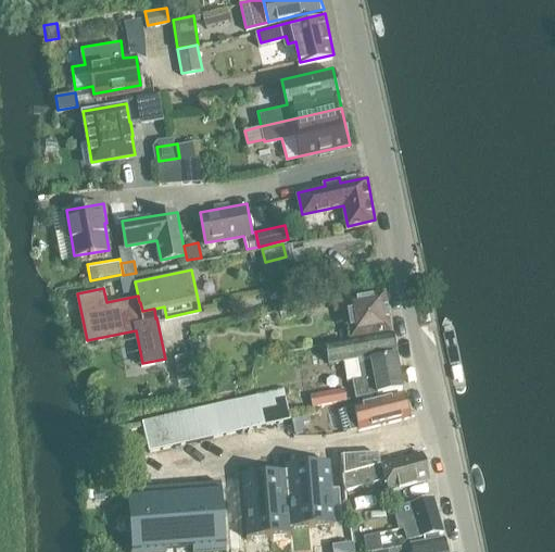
[(342,308),(343,318),(350,317),(353,335),(392,327),(386,289),(335,299),(337,309),(342,308)]
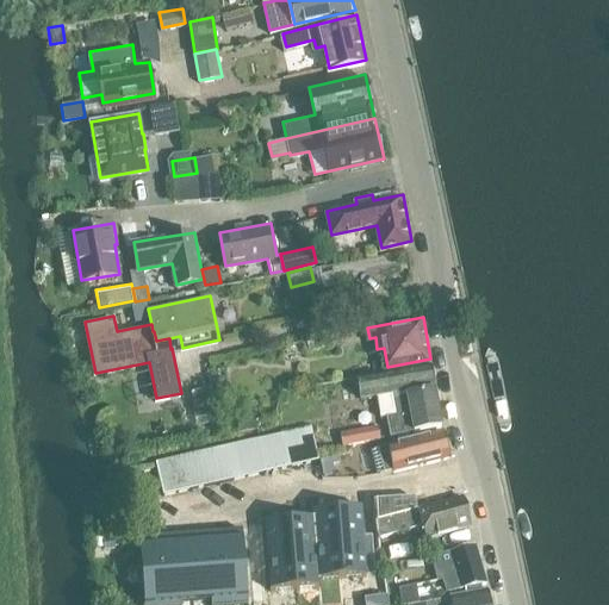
[(356,374),(358,374),(361,394),(435,381),(432,361),(356,374)]
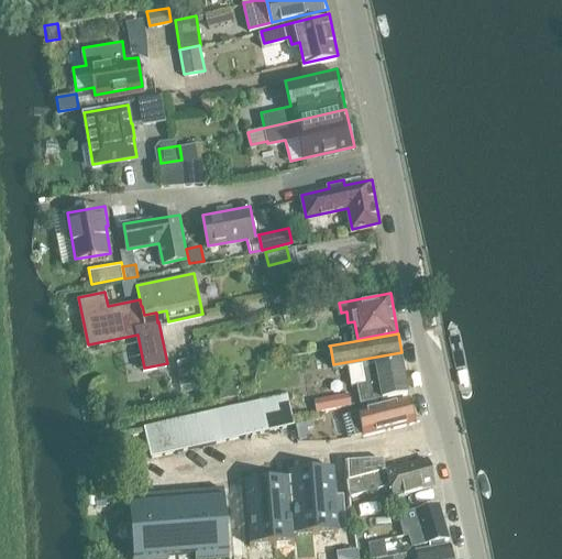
[(408,392),(401,355),(376,361),(363,363),(365,380),(357,382),(361,401),(408,392)]
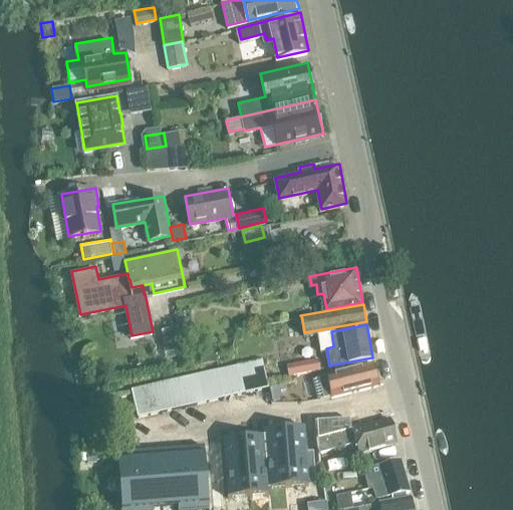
[(165,343),(183,339),(180,325),(162,328),(165,343)]
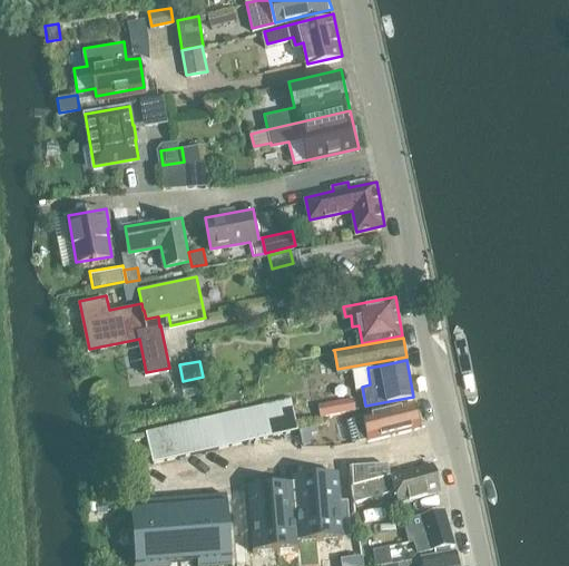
[(362,387),(370,384),(368,368),(352,370),(355,389),(362,387)]
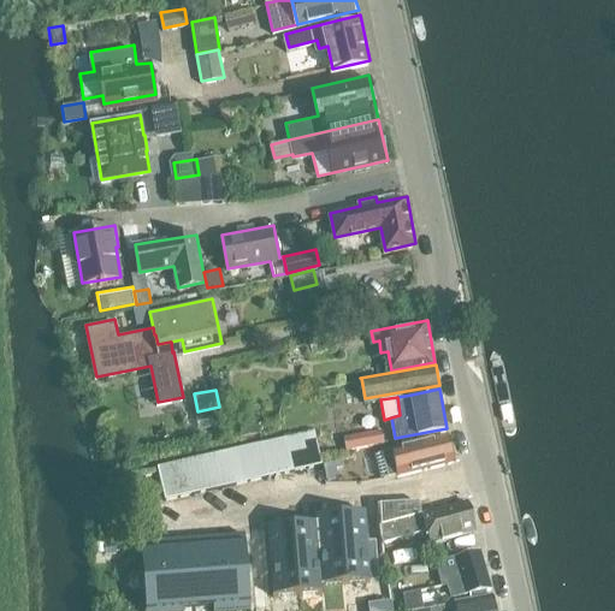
[(256,417),(230,422),(232,433),(259,428),(256,417)]
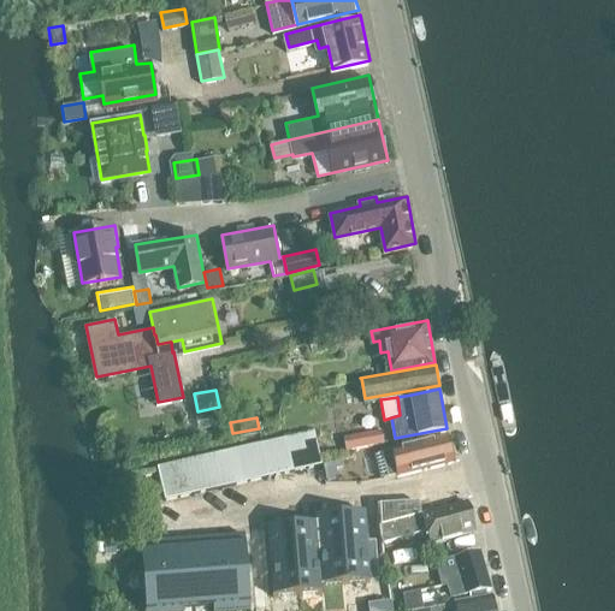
[(347,449),(386,440),(383,427),(344,435),(347,449)]
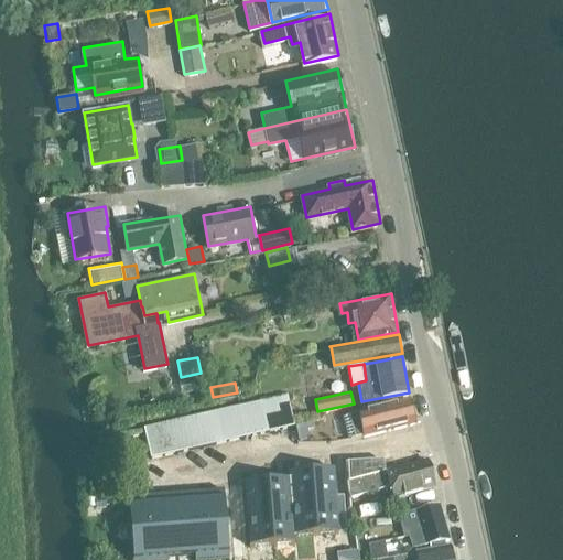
[(287,392),(143,426),(145,437),(150,455),(293,422),(287,392)]
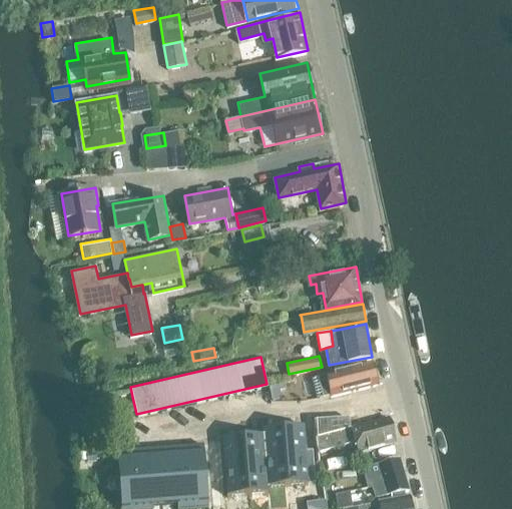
[(322,397),(379,383),(374,360),(316,374),(322,397)]
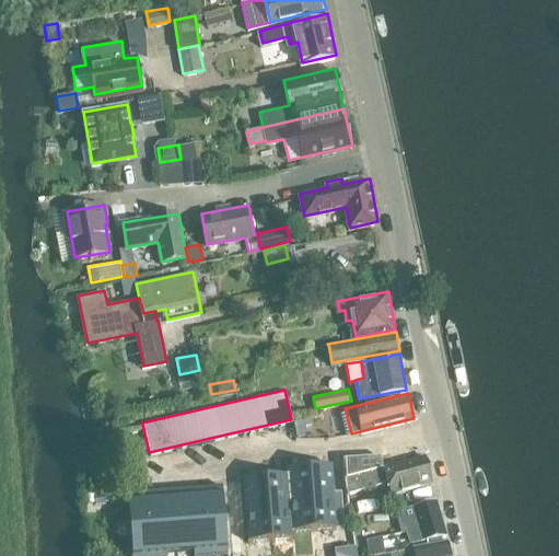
[(142,423),(121,427),(124,439),(144,433),(142,423)]
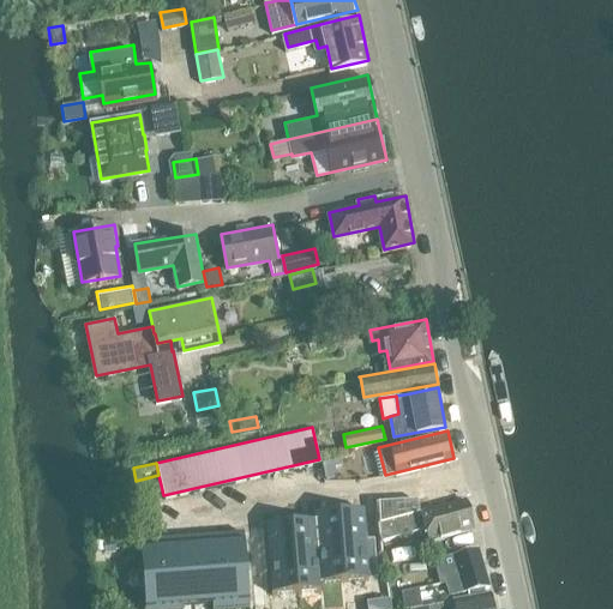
[(418,496),(378,500),(380,519),(396,516),(422,508),(418,496)]
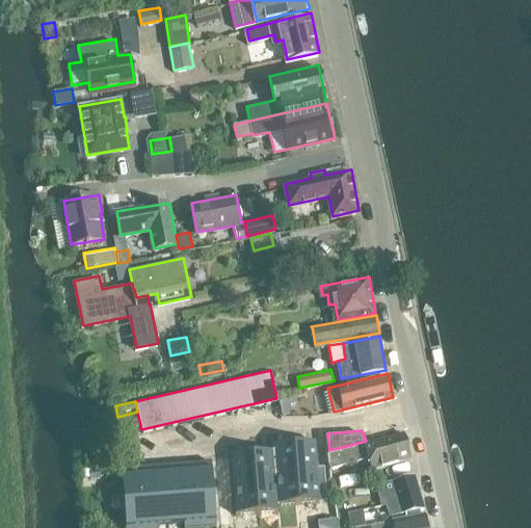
[(366,441),(343,447),(347,462),(368,455),(372,467),(410,457),(412,457),(404,431),(366,441)]
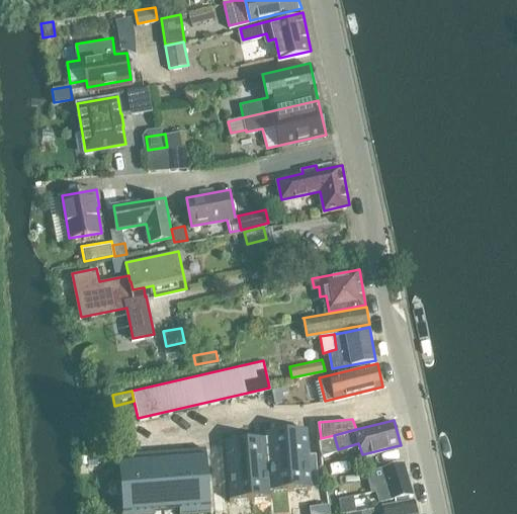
[(307,428),(286,430),(290,488),(319,486),(317,452),(309,453),(307,428)]
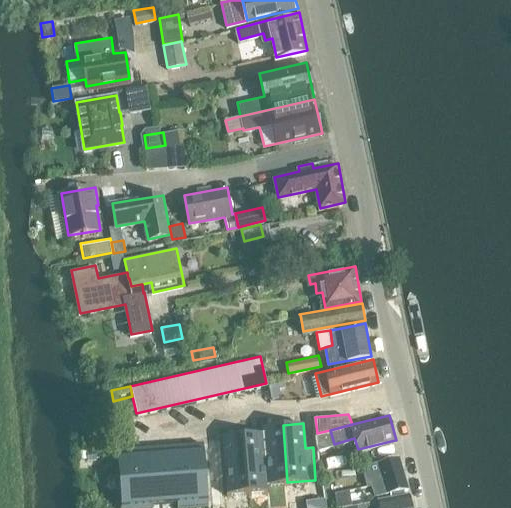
[(283,425),(262,426),(262,432),(263,432),(267,484),(268,483),(287,482),(283,425)]
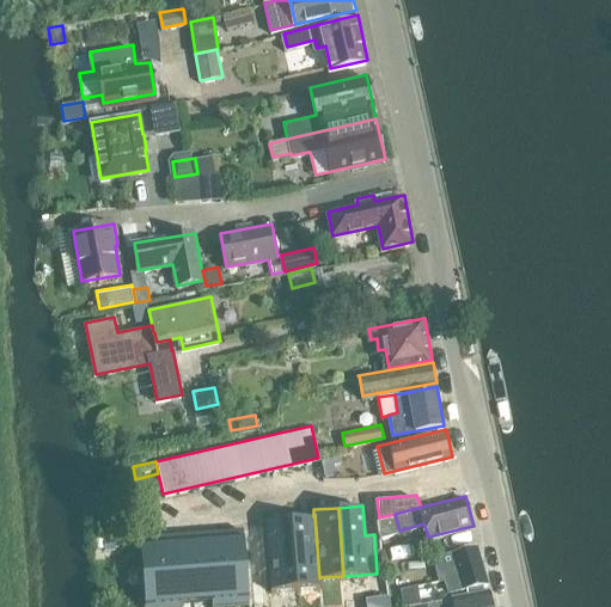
[(395,514),(379,517),(386,534),(399,531),(395,514)]
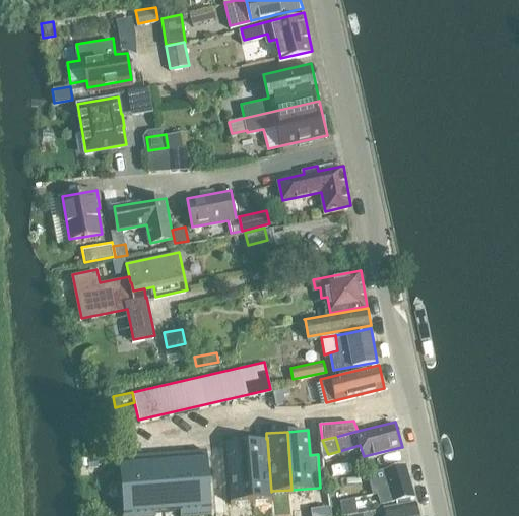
[(266,439),(247,441),(251,499),(273,498),(272,491),(271,492),(267,439),(266,439)]
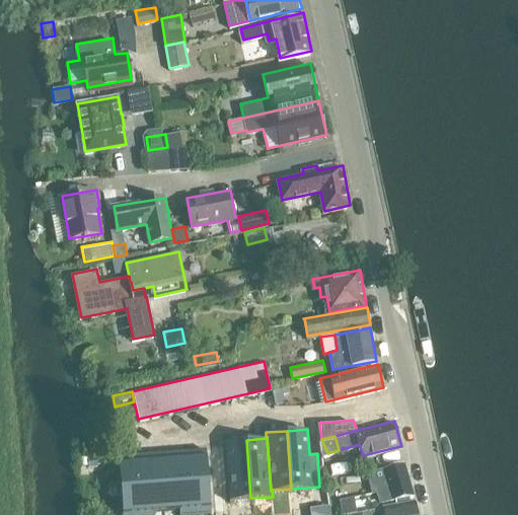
[(246,440),(225,441),(230,500),(250,498),(246,440)]
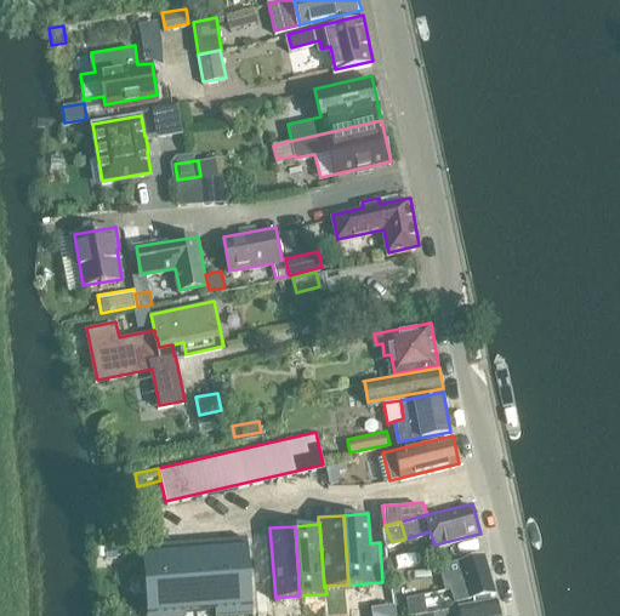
[(246,536),(210,539),(216,609),(215,609),(215,615),(220,615),(254,614),(246,536)]
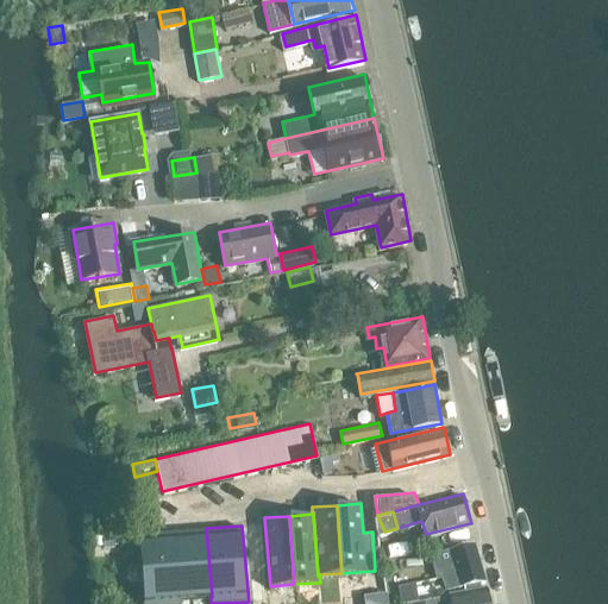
[(206,528),(175,530),(181,599),(211,597),(212,597),(206,528)]
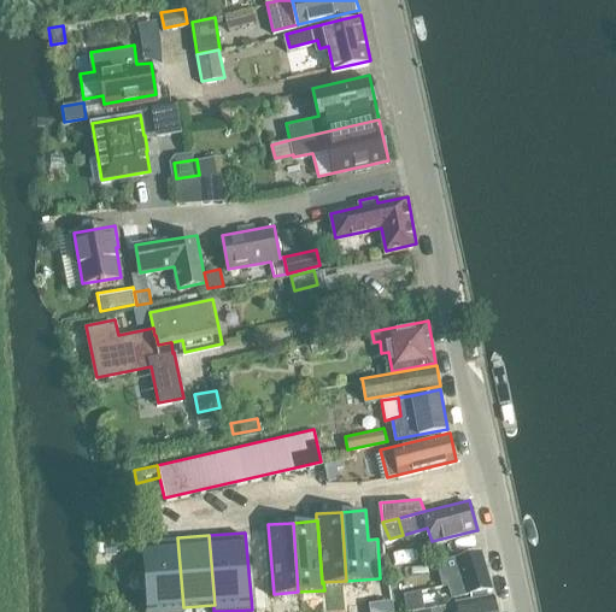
[(177,537),(141,541),(146,611),(183,611),(183,607),(177,537)]
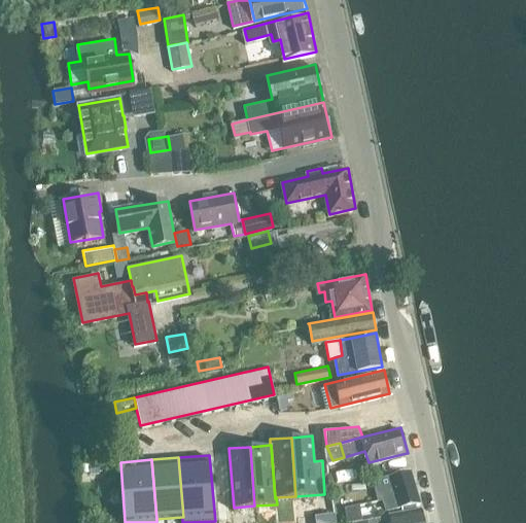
[(418,507),(417,502),(421,501),(412,468),(380,477),(388,509),(402,504),(404,511),(418,507)]
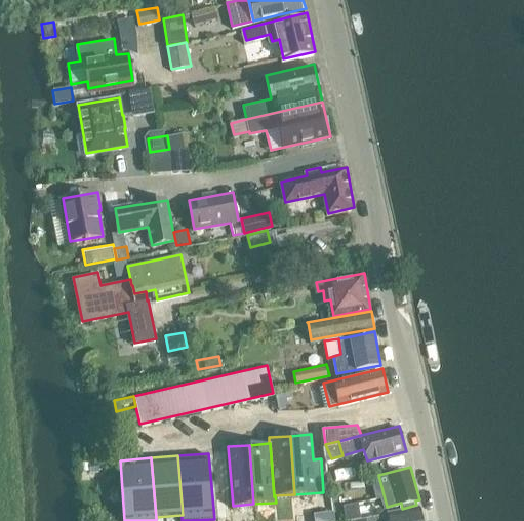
[(347,520),(352,519),(361,517),(358,501),(344,505),(347,520)]
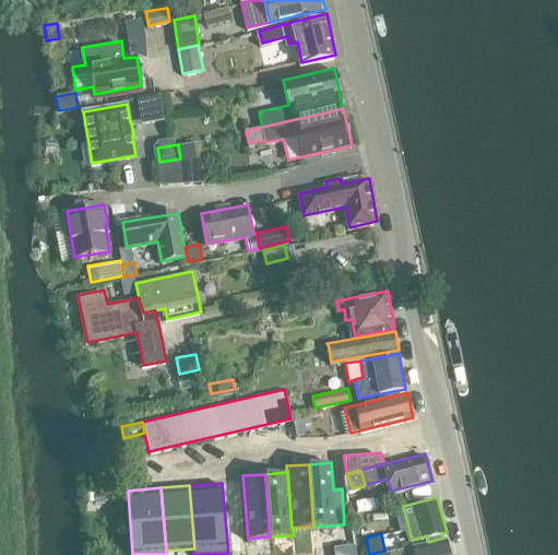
[(450,554),(448,540),(384,551),(375,553),(375,554),(450,554)]
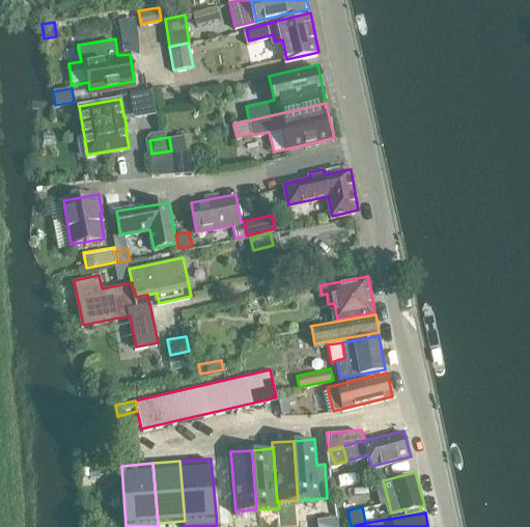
[(338,515),(317,518),(318,526),(336,526),(339,526),(338,515)]
